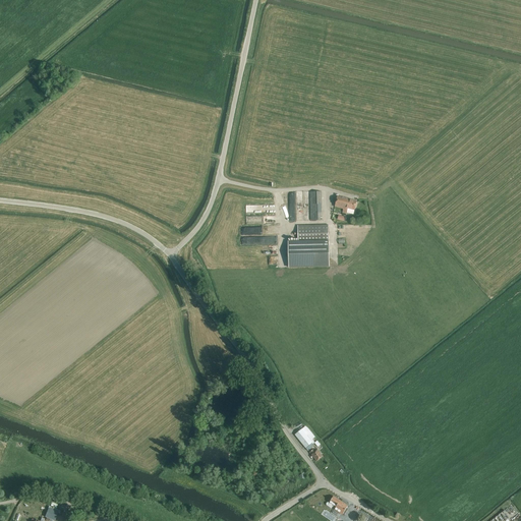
[(310,192),(310,197),(310,221),(322,220),(322,192),(310,192)]
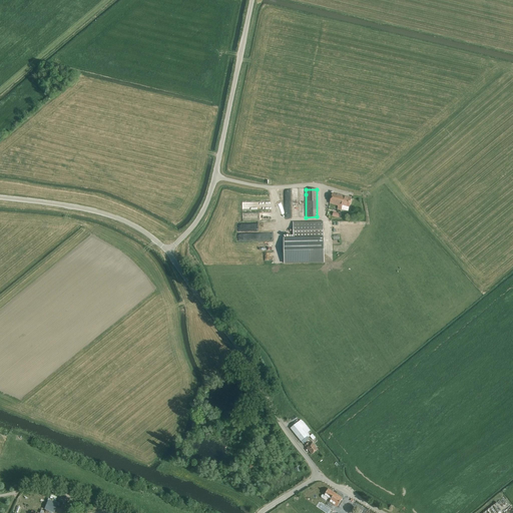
[(342,210),(342,208),(343,205),(349,207),(351,203),(352,198),(333,193),(330,203),(338,206),(337,209),(342,210)]
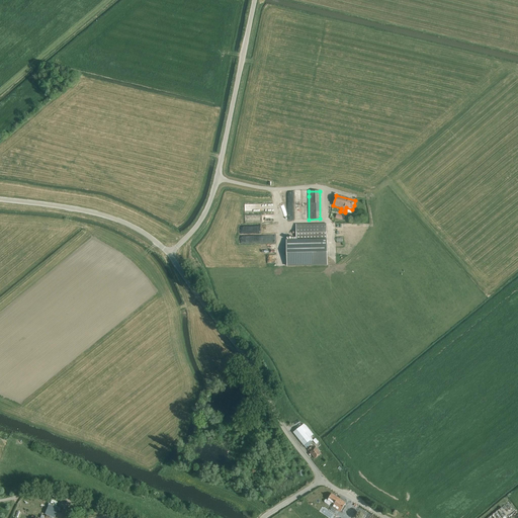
[(309,219),(309,210),(300,210),(300,198),(295,198),(295,219),(309,219)]
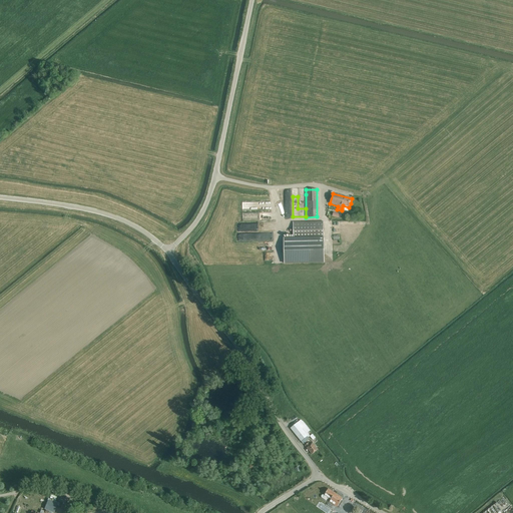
[(324,263),(323,240),(323,237),(323,221),(293,222),(293,237),(286,238),(284,238),(285,264),(324,263)]
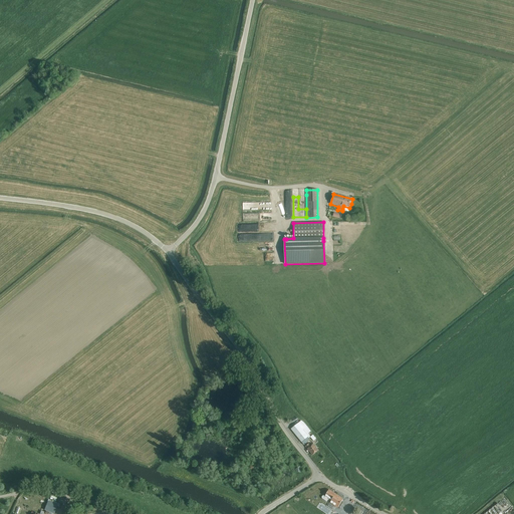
[(238,233),(238,242),(276,241),(276,232),(277,232),(277,223),(238,224),(239,233),(238,233)]
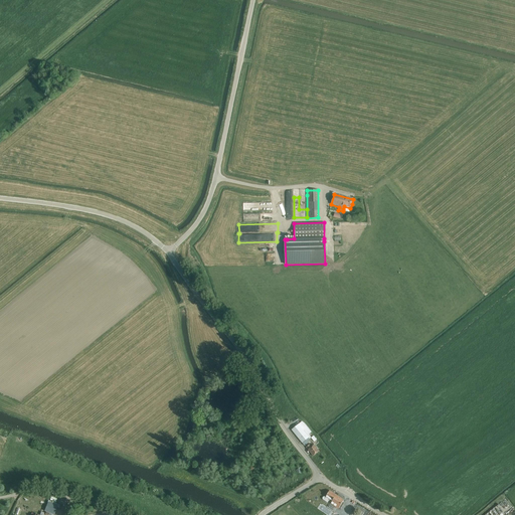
[(298,424),(296,426),(292,430),(305,446),(311,441),(309,439),(309,438),(308,436),(312,433),(308,427),(304,431),(298,424)]
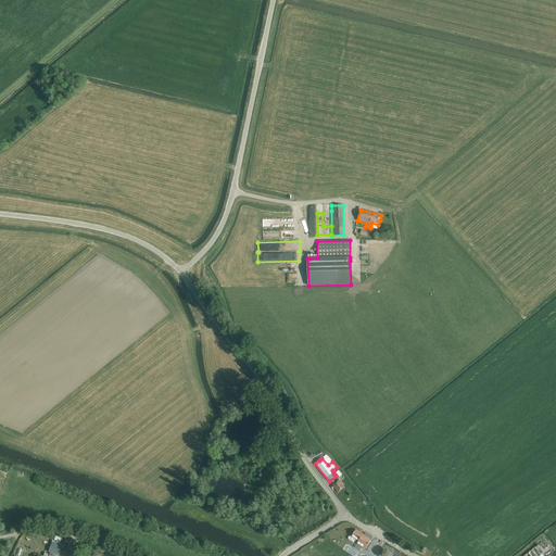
[(330,483),(338,492),(344,488),(339,480),(337,482),(335,480),(330,483)]
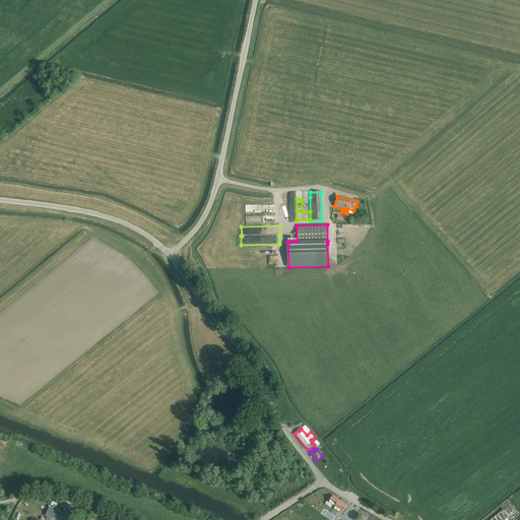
[(347,505),(333,496),(329,502),(328,502),(326,502),(326,503),(326,505),(331,508),(332,505),(335,507),(334,508),(341,514),(344,509),(347,505)]
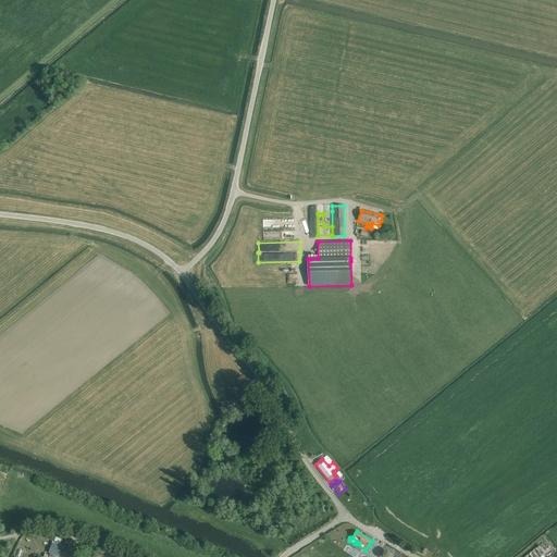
[(52,541),(51,546),(48,553),(59,556),(62,548),(64,549),(65,546),(52,541)]
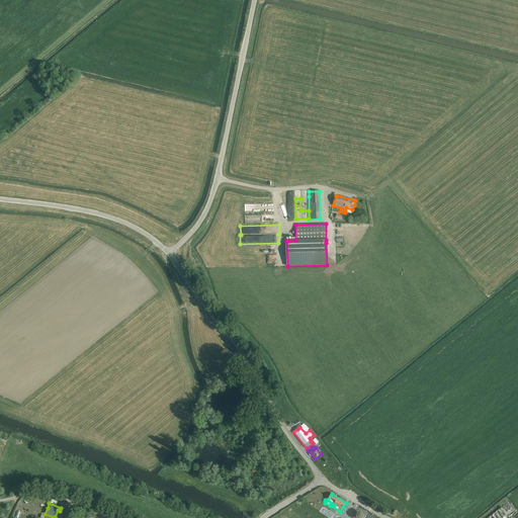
All buildings are outlined.
